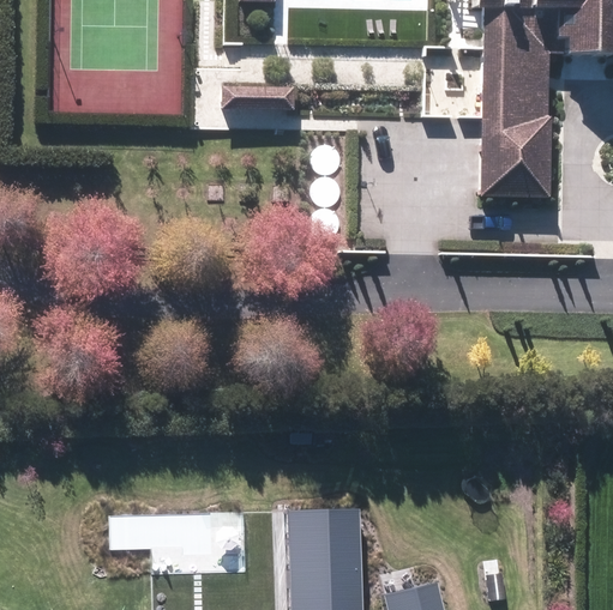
[(479,115),(478,195),(546,197),(548,52),(589,52),(612,52),(612,0),(473,0),(473,11),(480,11),(480,47),(479,115)]
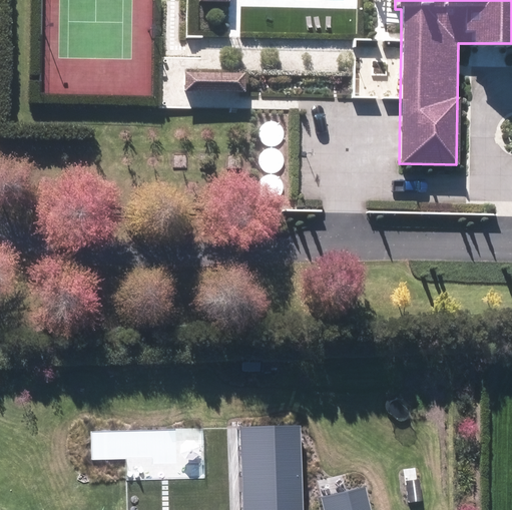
[(183,73),(183,91),(244,92),(245,74),(183,73)]
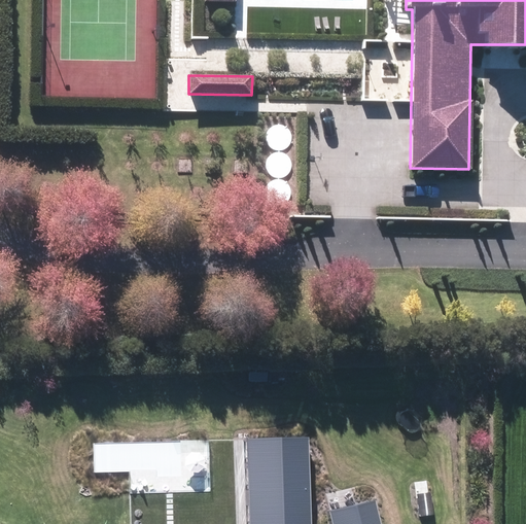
[(269,141),(271,144),(274,146),(278,147),(282,147),(285,145),(288,143),(290,139),(291,135),(290,131),(288,128),(285,126),(281,124),(277,124),(274,125),(271,127),(269,130),(268,133),(268,137),(269,141)]
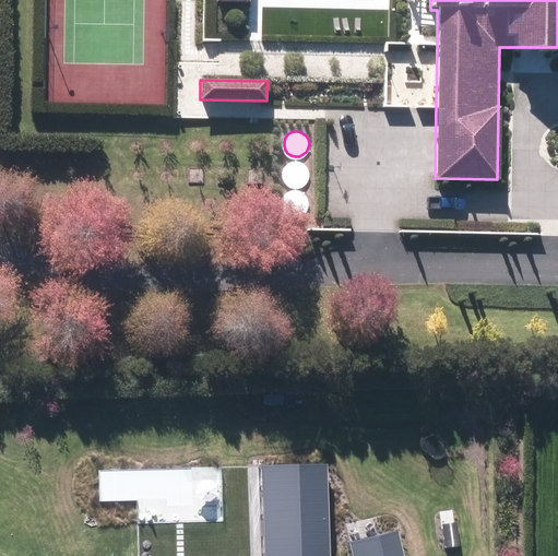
[(285,179),(287,182),(292,185),(295,186),(299,186),(304,184),(307,181),(308,177),(309,173),(308,169),(306,165),(303,163),(298,161),(295,161),(291,162),(288,164),(285,167),(284,172),(284,175),(285,179)]
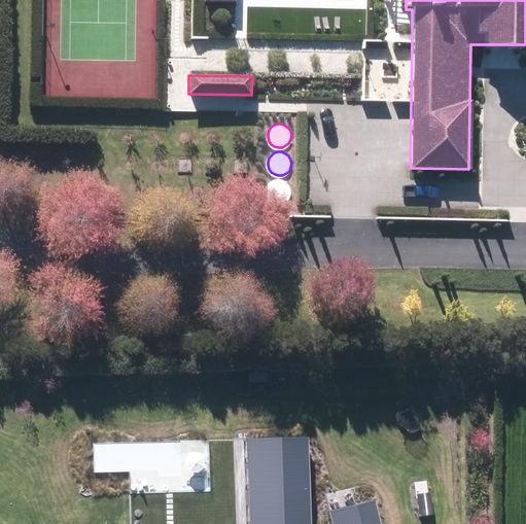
[(268,196),(270,199),(274,201),(277,202),(281,202),(285,201),(288,198),(289,194),(290,190),(289,186),(287,182),(284,180),(280,179),(277,179),(273,180),(271,182),(268,184),(267,188),(267,191),(268,196)]
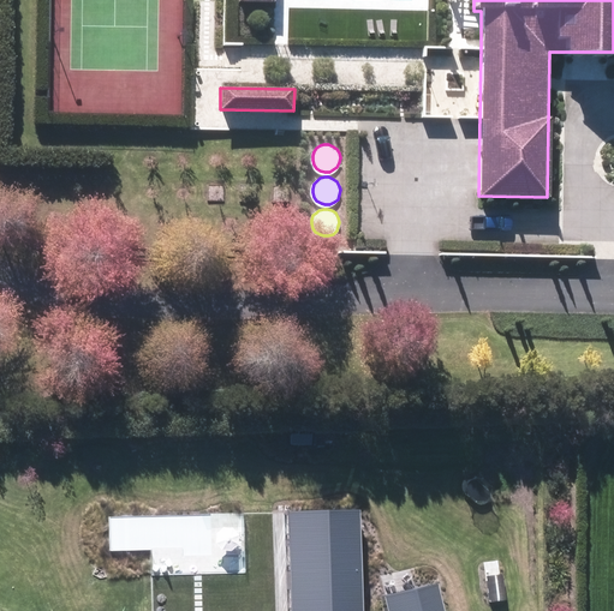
[(443,610),(439,586),(386,600),(387,610),(364,610),(363,513),(287,514),(293,610),(443,610)]
